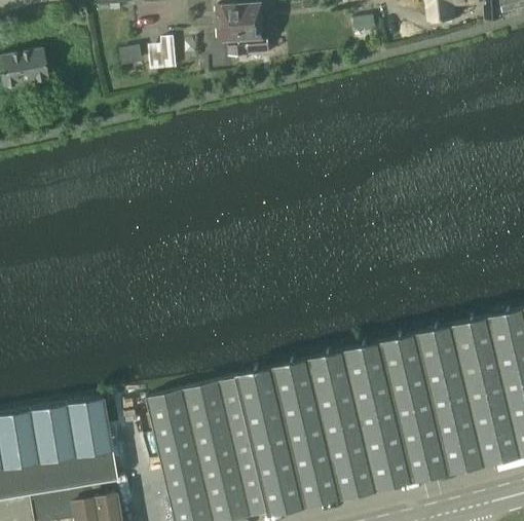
[(424,0),(427,24),(456,22),(454,15),(450,16),(449,7),(483,4),(485,22),(500,20),(498,0),(424,0)]
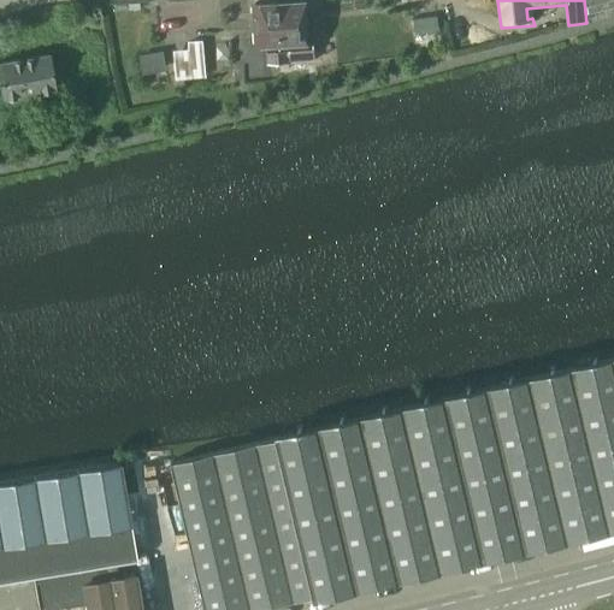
[(610,11),(608,0),(584,0),(586,17),(610,11)]
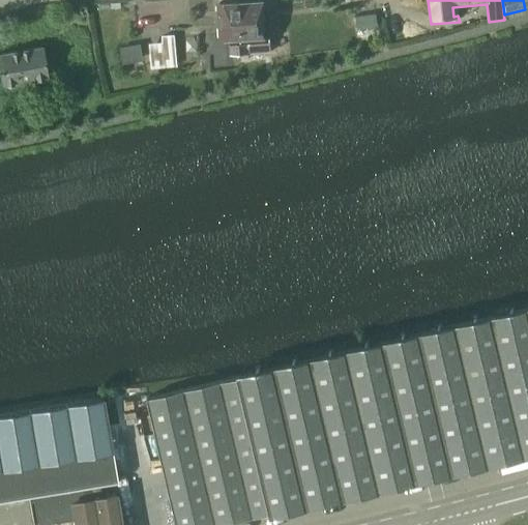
[(251,5),(238,6),(241,45),(239,45),(240,59),(269,57),(268,39),(269,39),(269,36),(272,36),(271,24),(268,25),(267,4),(263,4),(261,1),(252,2),(251,5)]
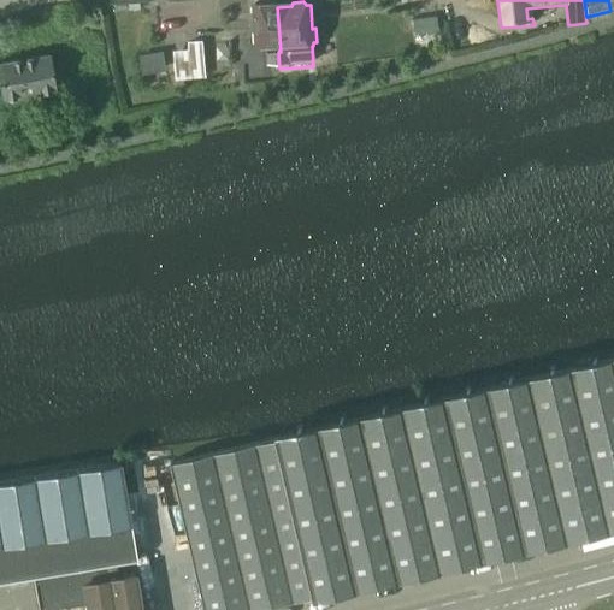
[(281,52),(277,7),(272,7),(270,4),(260,4),(258,9),(253,9),(255,49),(265,49),(266,69),(279,69),(278,52),(281,52)]
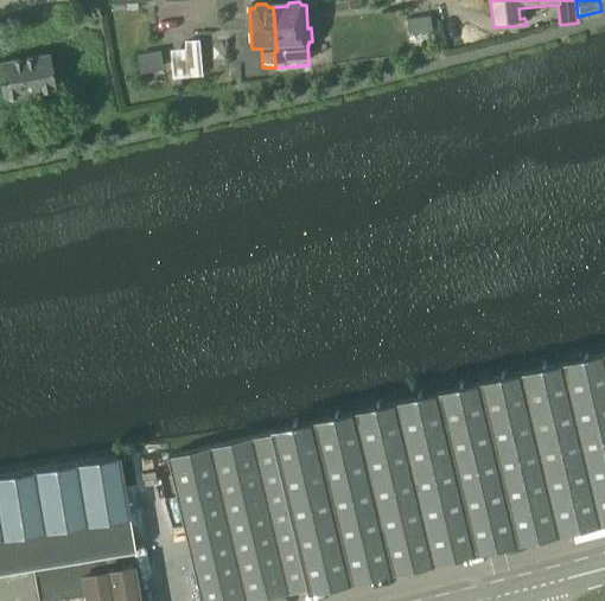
[(428,21),(406,25),(408,39),(431,36),(428,21)]
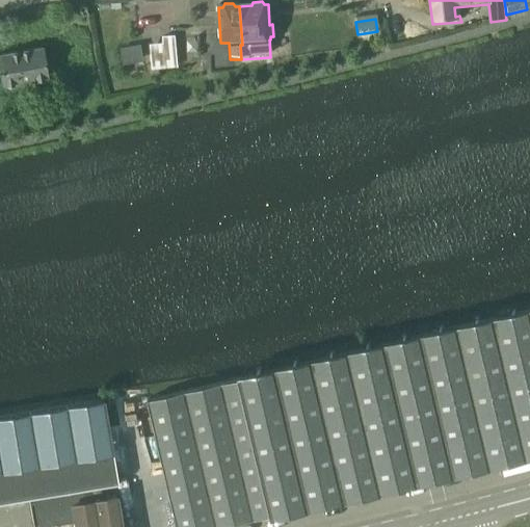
[(175,41),(160,43),(161,50),(147,52),(151,73),(179,69),(175,41)]
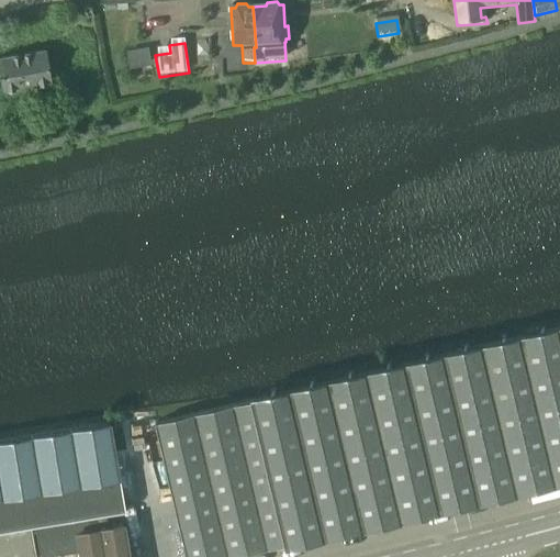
[(148,52),(125,56),(129,73),(150,68),(148,52)]
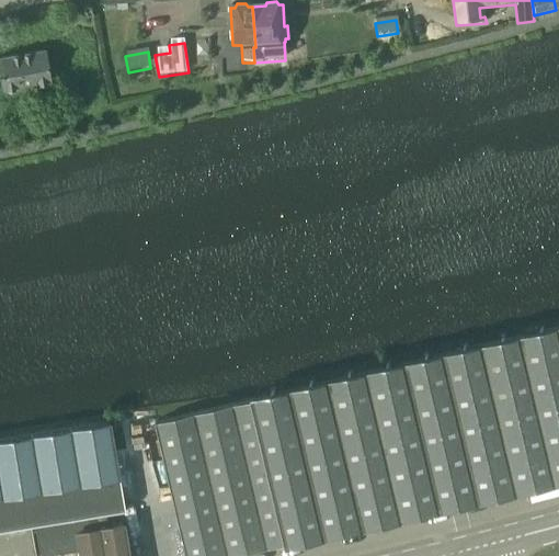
[(7,98),(9,109),(30,105),(27,94),(49,91),(43,55),(0,63),(0,92),(1,99),(7,98)]
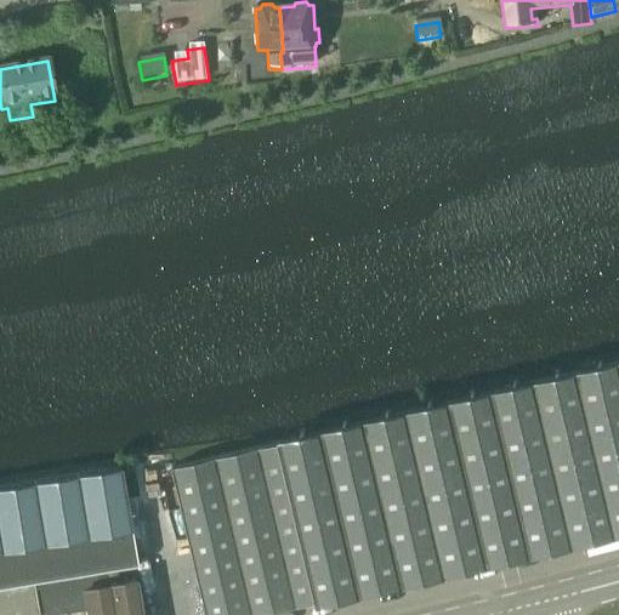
[(618,365),(171,471),(205,614),(270,614),(618,533),(618,365)]
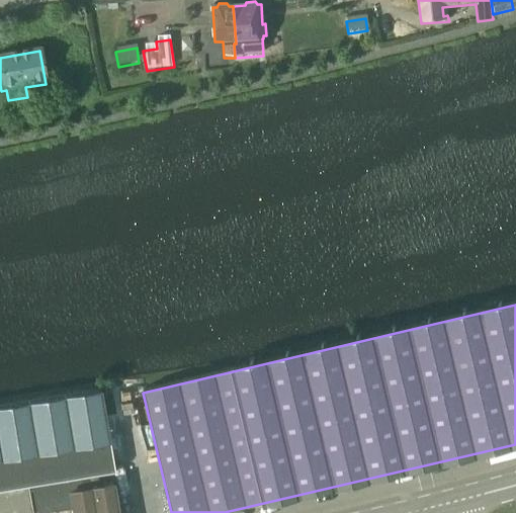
[(99,393),(0,410),(0,492),(29,488),(34,512),(70,512),(114,512),(112,489),(97,491),(95,477),(112,474),(99,393)]
